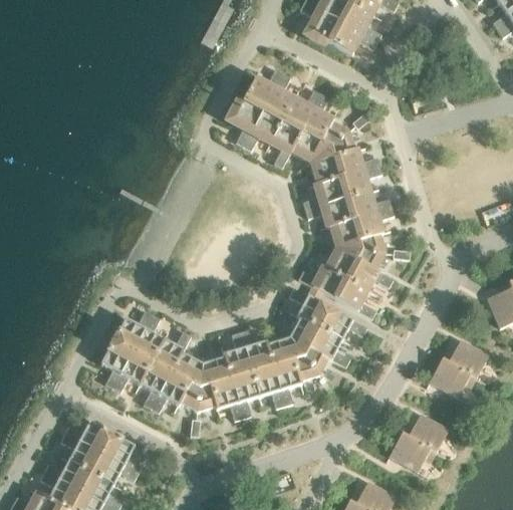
[(322,0),(321,2),(317,0),(304,0),(299,10),(313,17),(306,30),(351,54),(358,42),(372,49),(380,34),(366,26),(372,16),(373,15),(373,14),(378,4),(393,12),(398,3),(393,0),(322,0)]
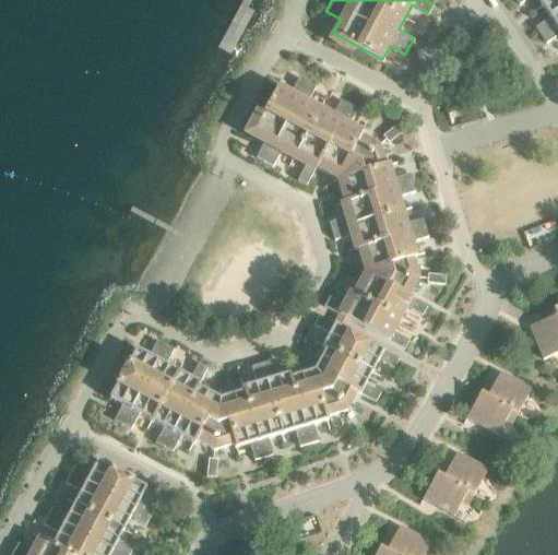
[(518,0),(519,2),(522,0),(539,0),(542,2),(541,3),(542,4),(549,14),(535,25),(546,40),(557,32),(557,0),(518,0)]
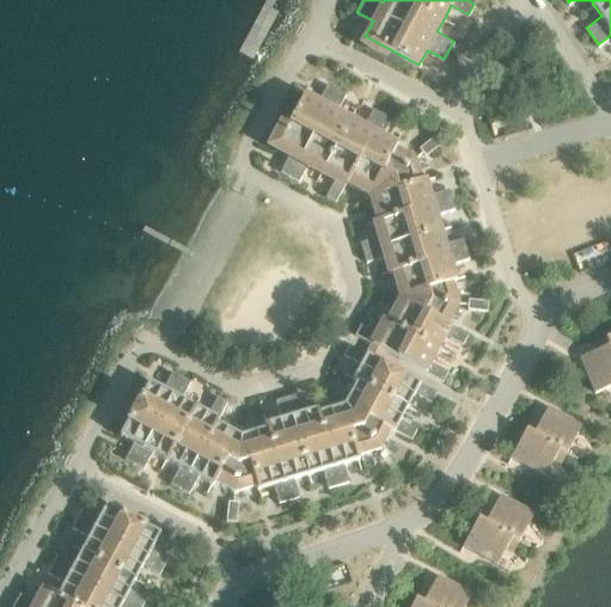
[(379,234),(360,240),(366,261),(385,255),(390,270),(393,270),(401,295),(389,318),(385,317),(377,331),(360,322),(355,332),(443,379),(447,369),(431,360),(438,348),(439,347),(445,333),(462,342),(468,332),(451,323),(447,320),(458,300),(451,280),(456,277),(451,262),(469,256),(463,235),(445,241),(441,228),(441,226),(440,226),(437,213),(454,207),(448,186),(429,192),(426,177),(421,177),(415,155),(395,145),(397,141),(382,133),(391,116),(372,106),(364,123),(350,117),(350,116),(349,115),(349,116),(336,109),(346,92),(327,81),(318,99),(304,91),(275,145),(289,152),(280,169),(298,179),(307,163),(321,169),(319,170),(322,171),(322,170),(334,177),(325,194),(336,200),(344,183),(346,183),(347,179),(371,191),(378,218),(374,219),(379,234)]
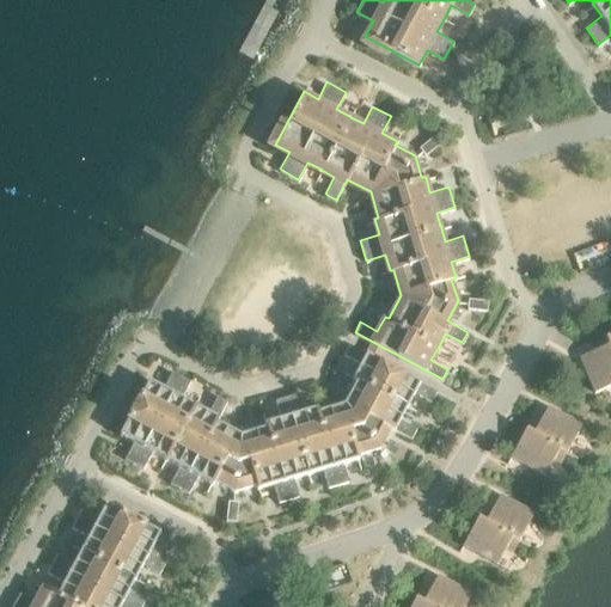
[(419,146),(426,153),(440,141),(434,134),(419,146)]
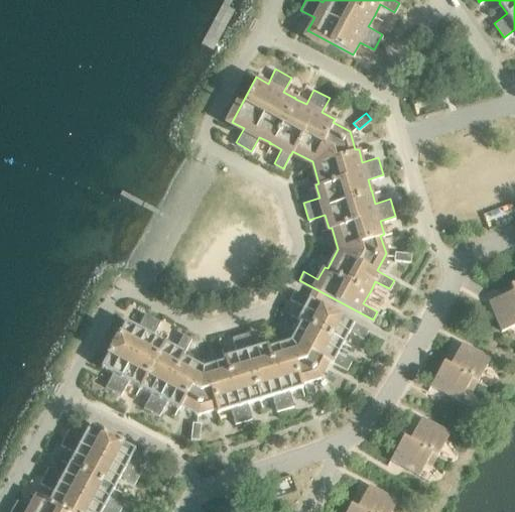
[(395,250),(394,259),(410,261),(411,252),(395,250)]
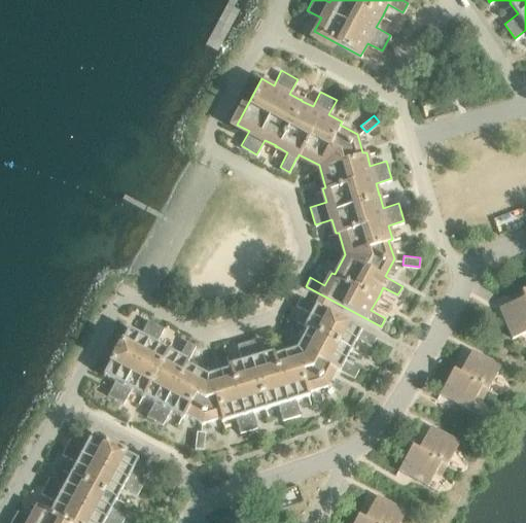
[(525,299),(521,288),(512,292),(514,299),(499,305),(512,336),(525,329),(525,299)]
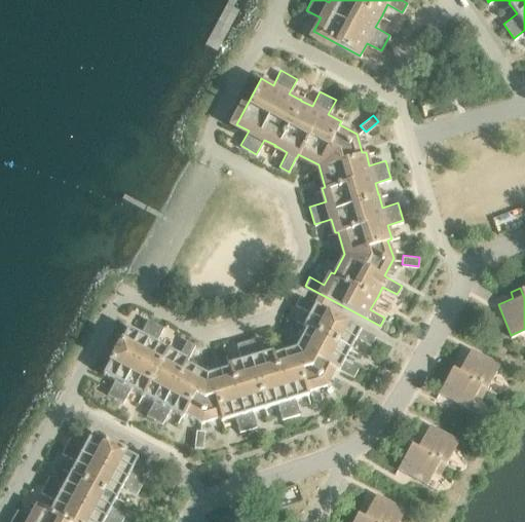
[(146,414),(161,422),(170,408),(182,415),(184,411),(201,421),(220,415),(221,419),(234,415),(239,431),(257,425),(252,409),(264,406),(264,407),(265,406),(277,402),(282,417),(299,412),(295,397),(308,393),(307,389),(326,384),(335,367),(338,368),(352,376),(358,367),(343,360),(349,348),(350,347),(355,336),(370,344),(375,335),(300,295),(295,303),(309,311),(303,324),(305,326),(295,345),(273,352),(272,348),(258,352),(254,337),(236,342),(240,358),(227,362),(228,366),(207,372),(186,362),(188,358),(187,358),(195,343),(186,339),(179,353),(167,347),(166,346),(155,341),(163,326),(147,318),(140,332),(127,325),(120,338),(120,337),(109,359),(103,372),(115,378),(107,393),(122,402),(130,386),(142,393),(141,394),(143,395),(143,394),(154,400),(146,414)]
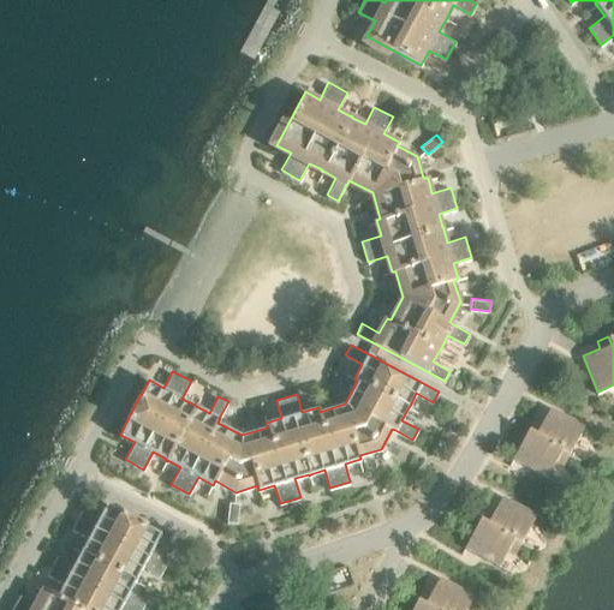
[(534,418),(528,429),(570,452),(584,424),(550,406),(542,423),(534,418)]
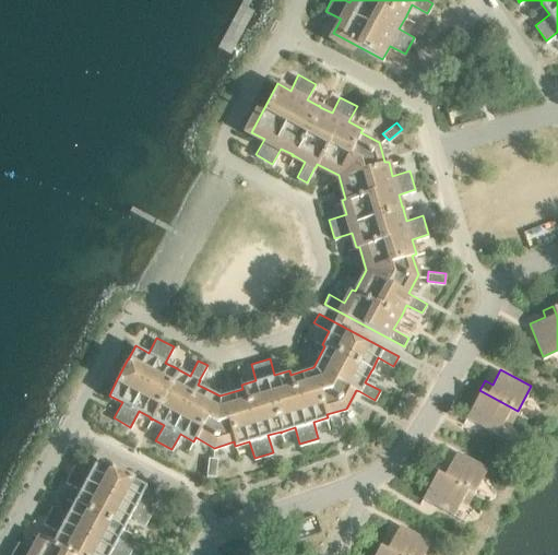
[(518,411),(479,390),(466,415),(497,432),(506,417),(512,421),(518,411)]
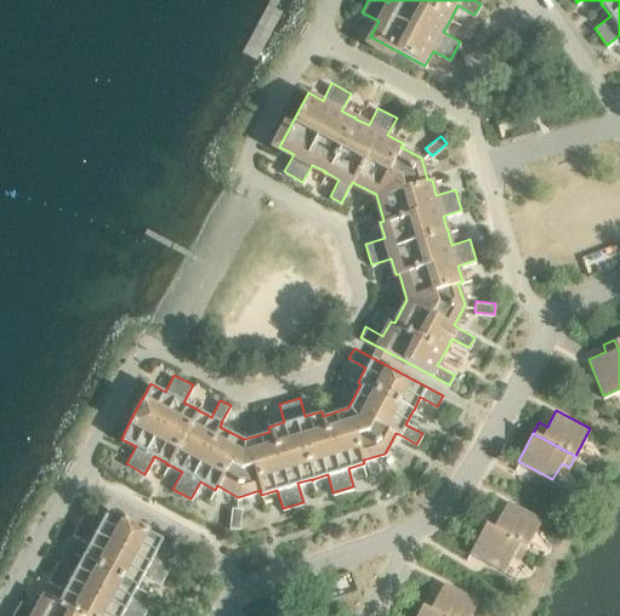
[(387,463),(399,479),(408,473),(396,457),(387,463)]
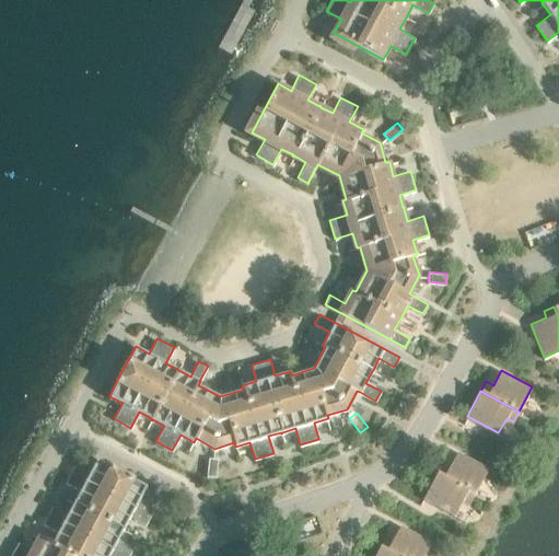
[(442,462),(437,472),(475,493),(488,467),(457,451),(450,465),(442,462)]
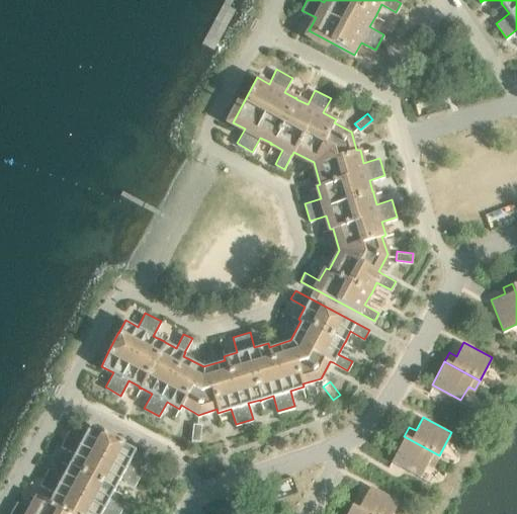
[(191,439),(199,440),(201,423),(193,422),(191,439)]
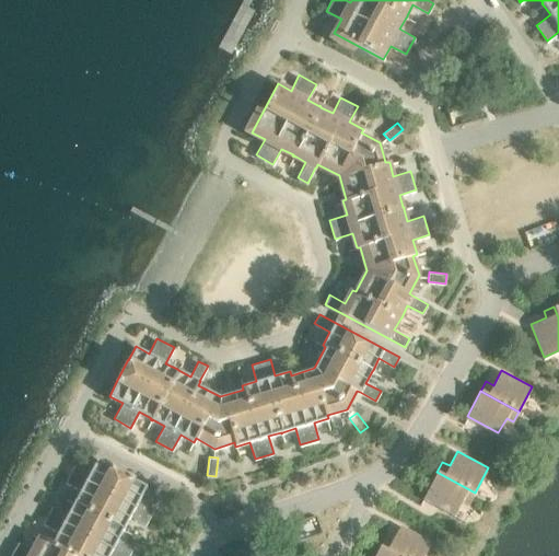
[(124,529),(124,528),(130,517),(146,524),(154,508),(139,499),(146,486),(132,478),(111,465),(111,466),(97,460),(90,473),(74,464),(65,482),(81,489),(74,501),(73,501),(73,502),(67,514),(51,506),(43,522),(58,531),(51,543),(41,536),(34,548),(18,541),(9,555),(127,555),(132,549),(117,541),(123,529),(124,529)]
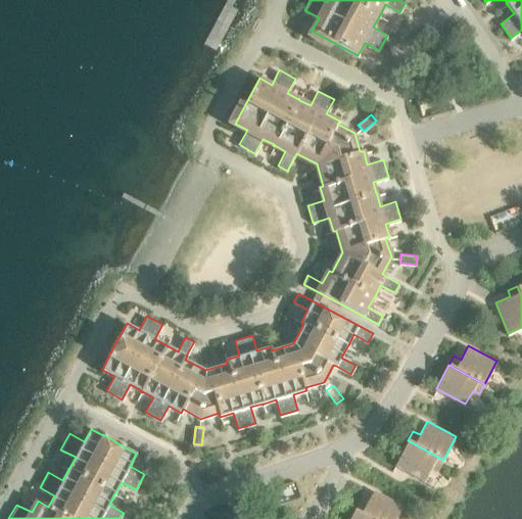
[(443,460),(408,440),(395,464),(424,479),(432,466),(438,469),(443,460)]
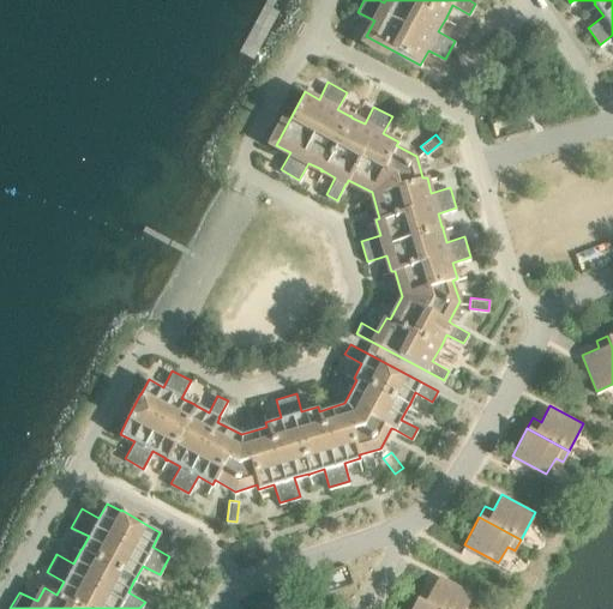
[(422,586),(416,597),(437,608),(463,608),(473,594),(438,574),(430,590),(422,586)]
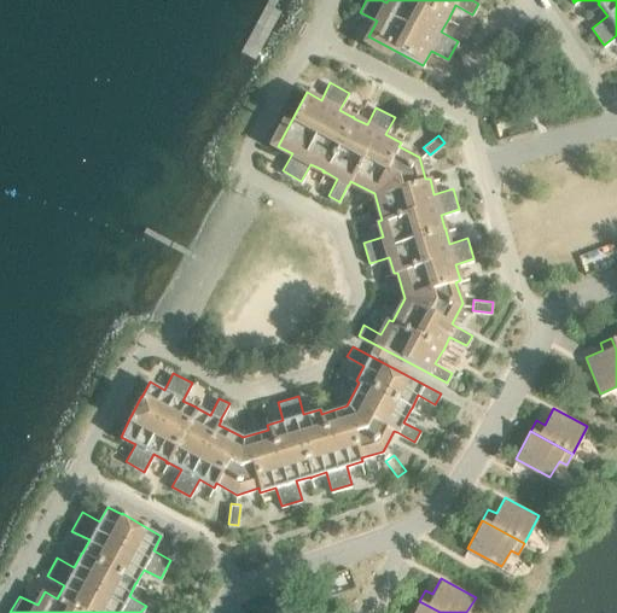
[(440,612),(419,601),(412,612),(440,612)]
